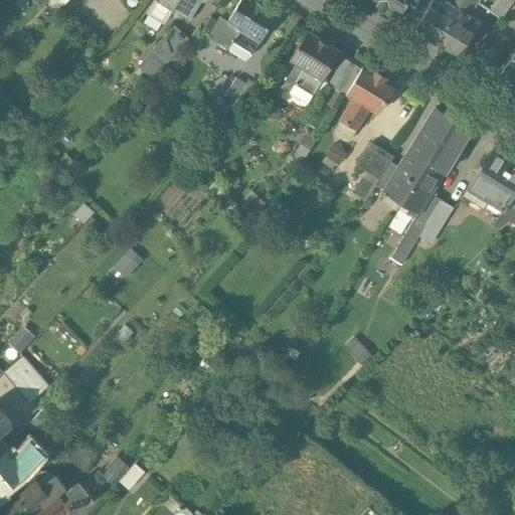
[(176,0),(158,0),(171,8),(172,8),(176,0)]
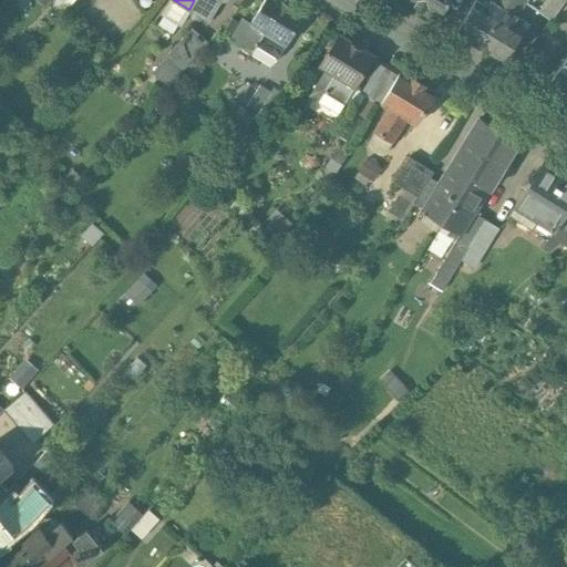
[(194,0),(189,9),(209,21),(222,2),(227,1),(227,0),(194,0)]
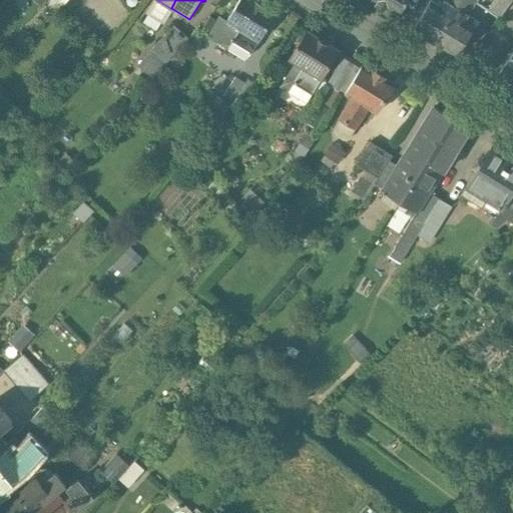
[(277,11),(258,0),(238,0),(226,21),(233,25),(239,29),(259,40),(277,11)]
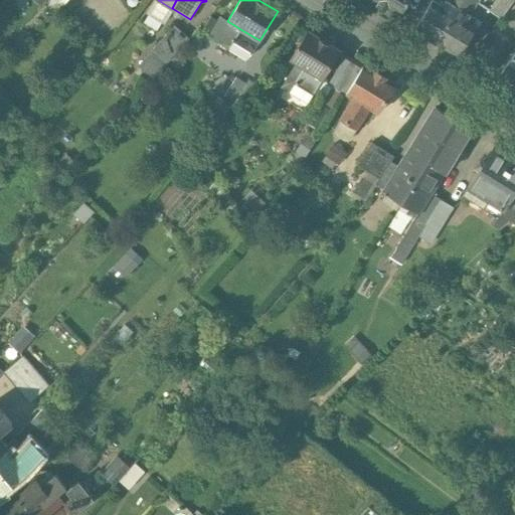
[(369,0),(396,18),(407,0),(369,0)]
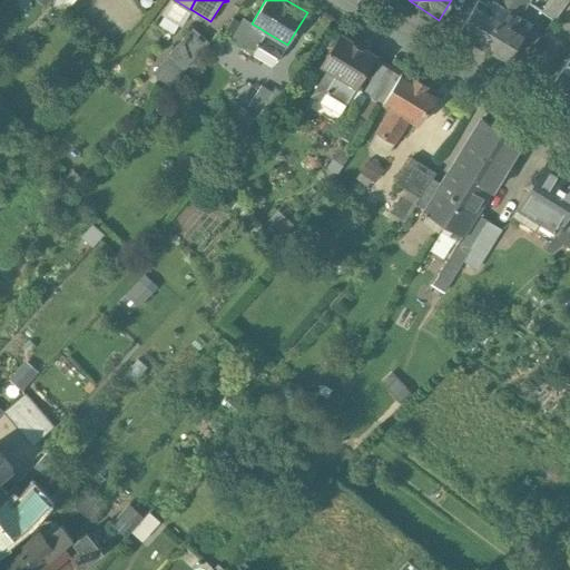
[(511,0),(494,0),(493,2),(505,10),(511,0)]
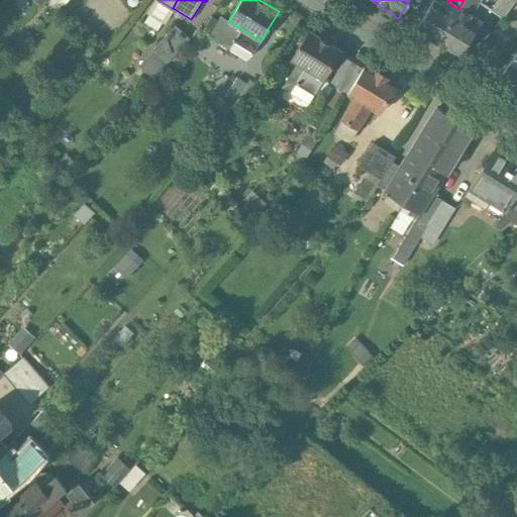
[(480,0),(463,0),(458,9),(471,15),(480,0)]
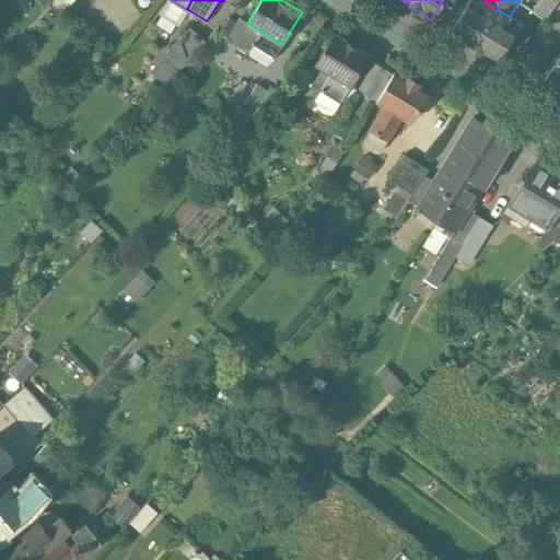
[(556,0),(537,0),(531,12),(544,20),(548,13),(556,0)]
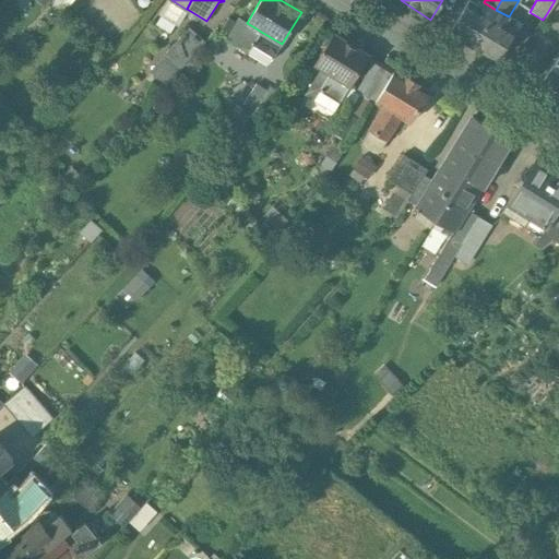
[(479,9),(468,2),(451,31),(474,45),(496,10),(484,2),(479,9)]
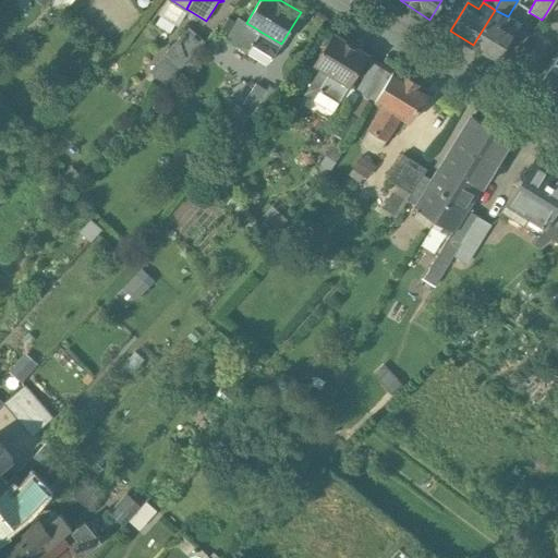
[(159,23),(170,29),(180,14),(169,7),(159,23)]
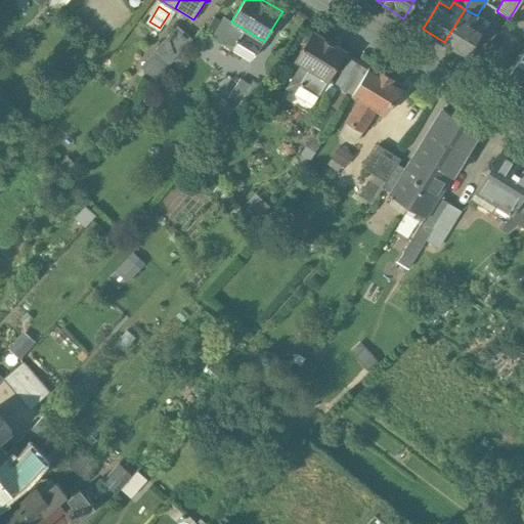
[(477,15),(465,9),(444,42),(466,55),(483,28),(473,22),(477,15)]
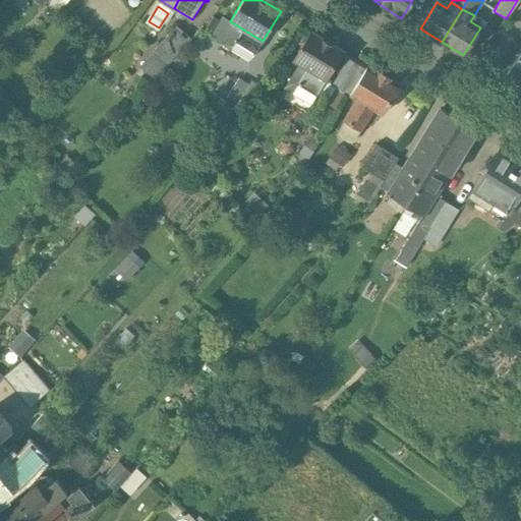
[(223,16),(212,36),(226,44),(237,25),(230,21),(223,16)]
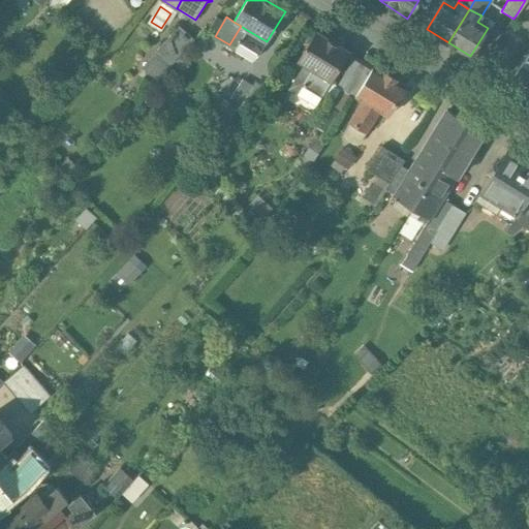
[(179,26),(154,53),(169,67),(194,39),(179,26)]
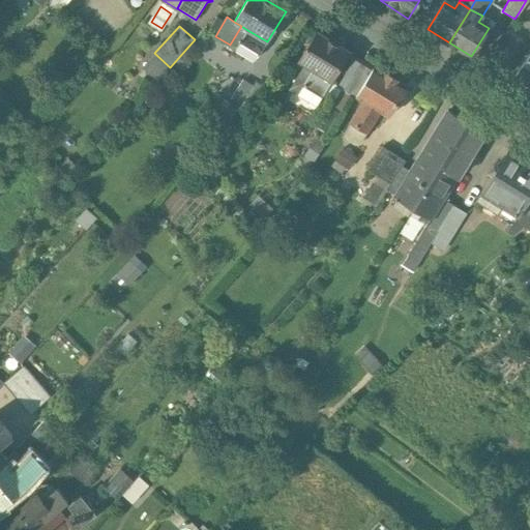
[(241,26),(230,45),(236,49),(247,30),(241,26)]
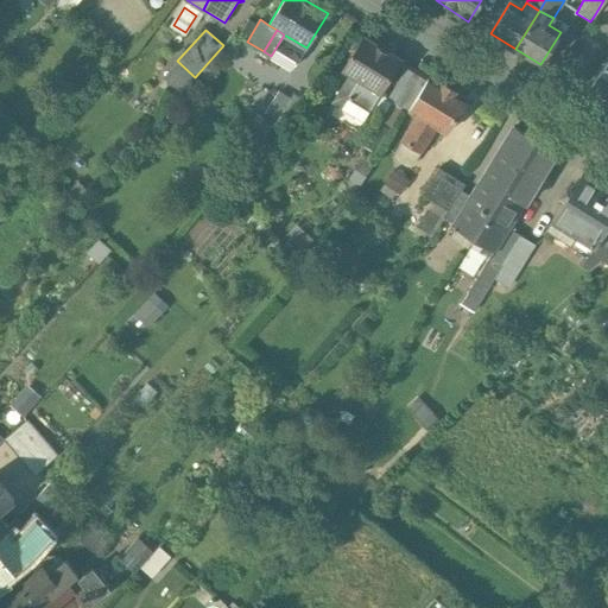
[(306,48),(284,35),(271,56),(292,69),(298,62),(306,48)]
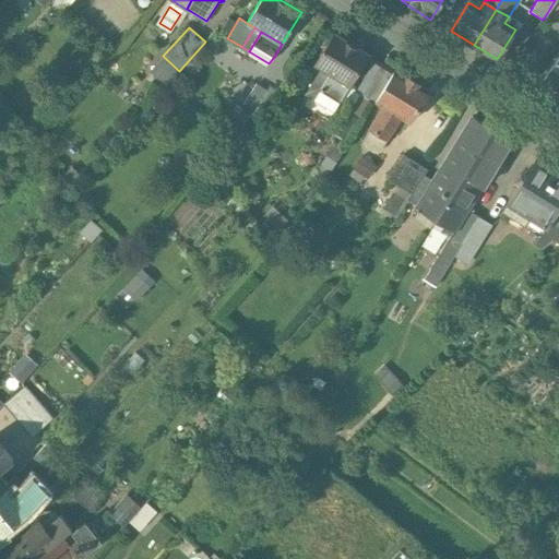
[(369,54),(334,33),(314,64),(322,69),(349,85),(369,54)]
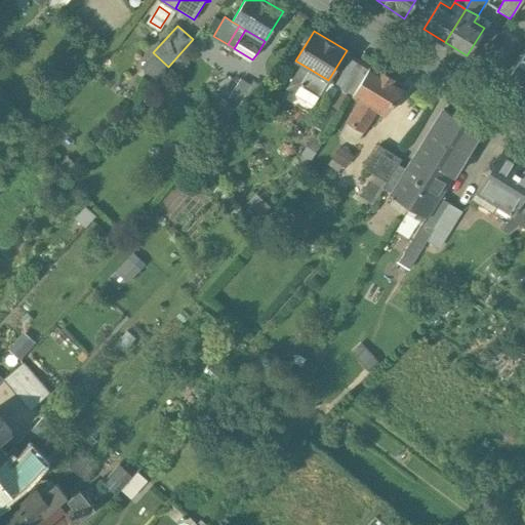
[(524,53),(508,79),(524,91),(524,53)]
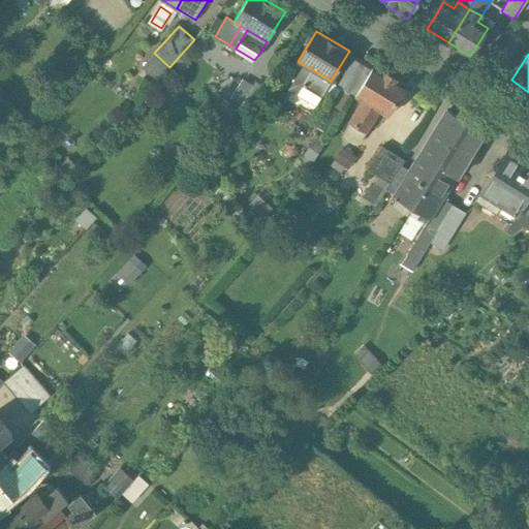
[(373,66),(355,55),(338,85),(341,87),(351,92),(355,95),(373,66)]
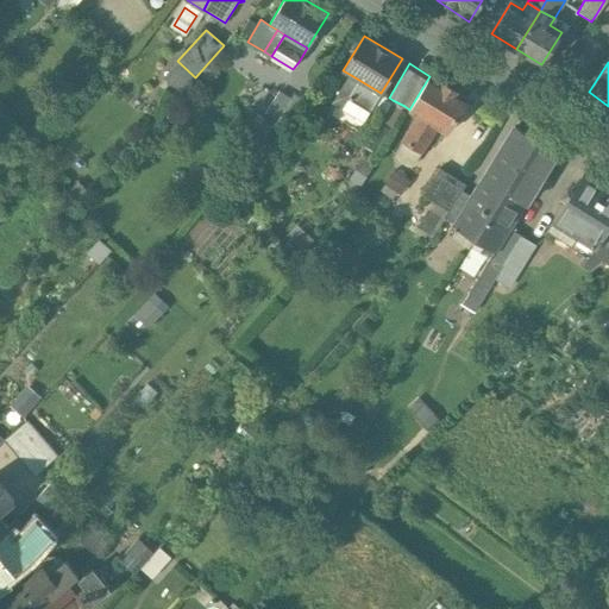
[(381,93),(351,75),(333,104),(343,110),(343,108),(364,121),(371,108),(371,110),(381,93)]
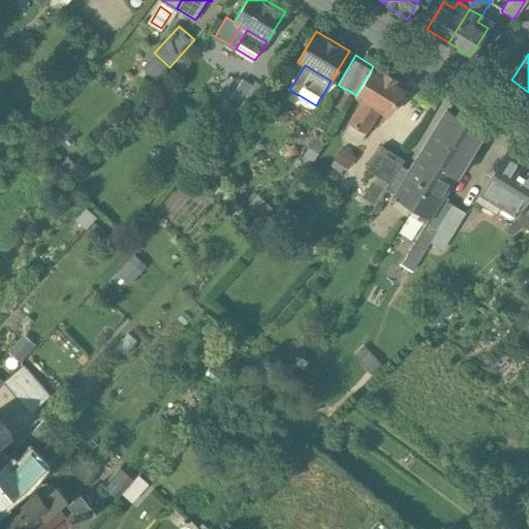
[(406,87),(374,65),(373,66),(355,95),(355,96),(363,100),(379,112),(387,117),(406,87)]
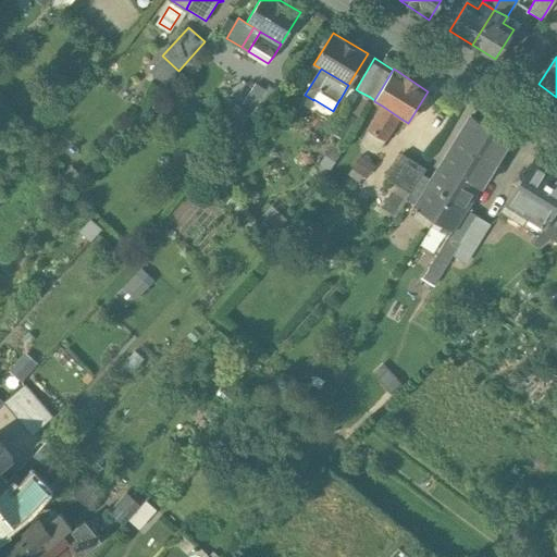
[(265,90),(255,84),(242,106),(254,112),(265,90)]
